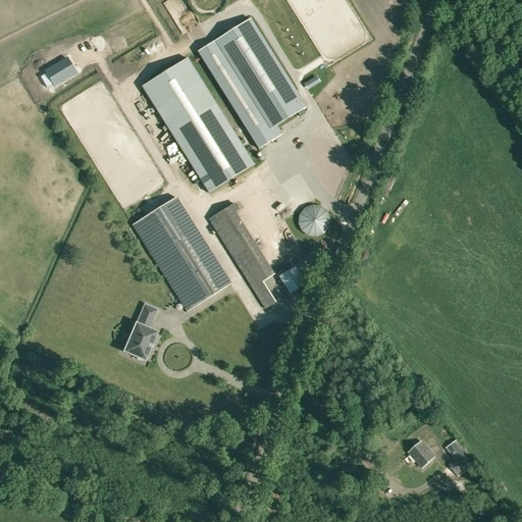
[(305,108),(251,19),(198,52),(257,149),(281,135),(276,126),(305,108)]
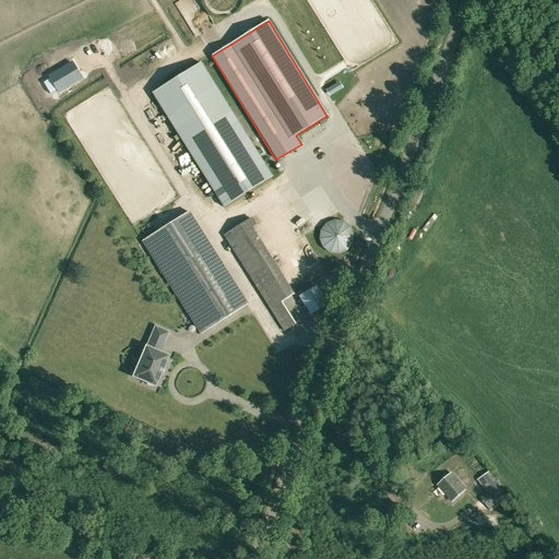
[(73,63),(50,78),(59,93),(82,79),(73,63)]
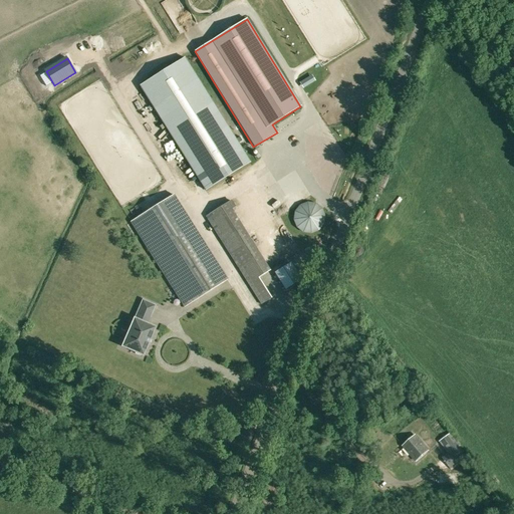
[(205,190),(249,163),(184,58),(140,85),(205,190)]
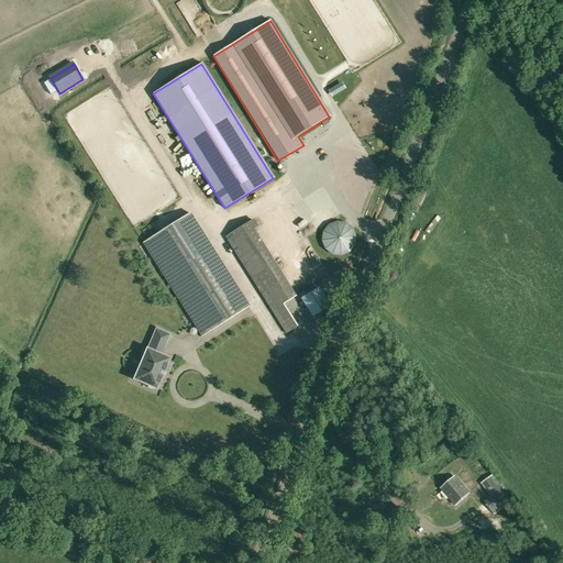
[(249,307),(190,213),(144,242),(202,335),(249,307)]
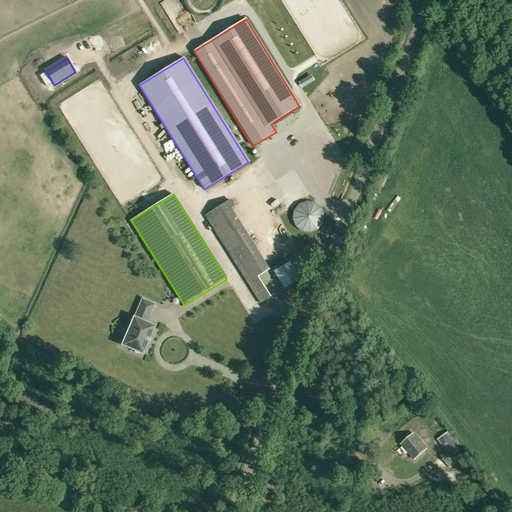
[(230,201),(205,216),(260,303),(285,287),(284,287),(299,278),(289,262),(274,271),(230,201)]
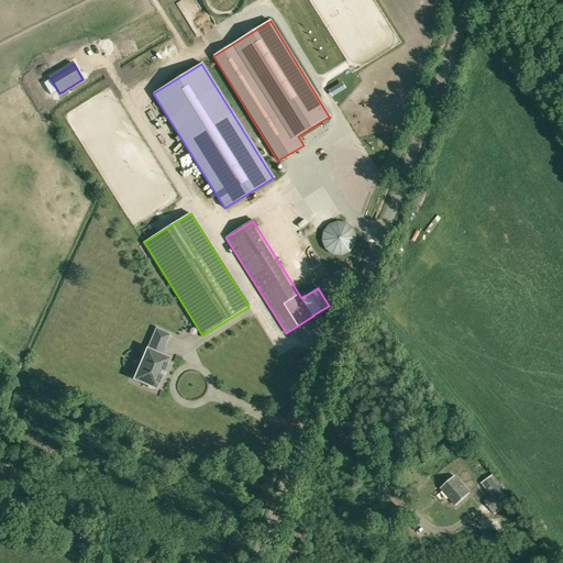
[(332,255),(341,256),(350,252),(355,245),(356,236),(353,228),(345,222),(337,221),(328,224),(322,232),(321,241),(326,250),(332,255)]
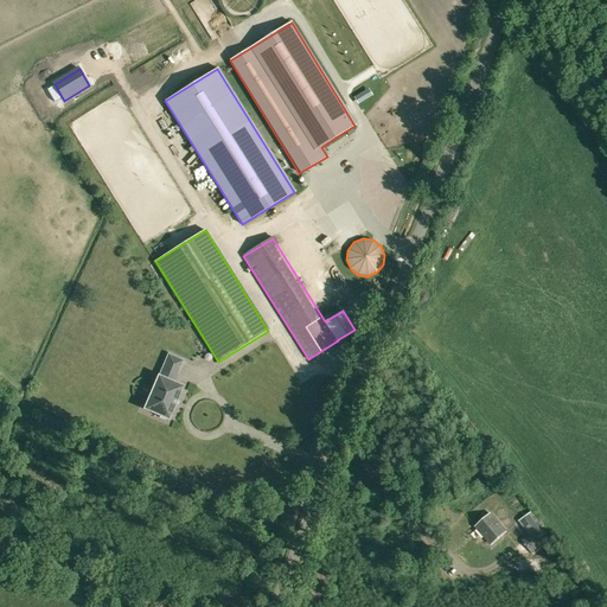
[(159,377),(146,409),(170,419),(183,387),(174,383),(183,360),(168,355),(160,377),(159,377)]
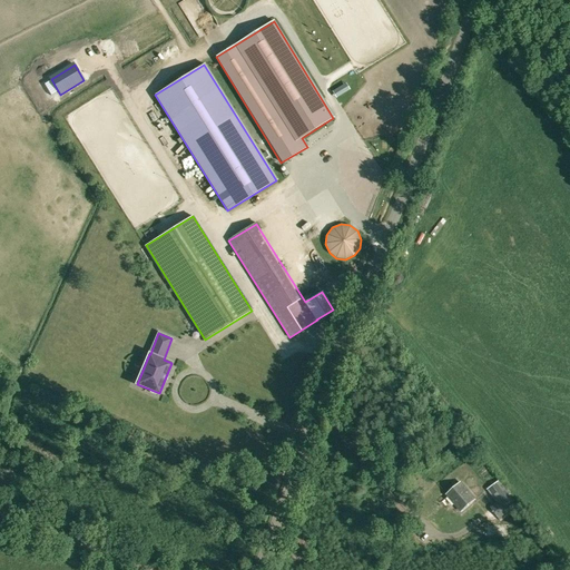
[(487,490),(497,503),(511,493),(501,479),(487,490)]
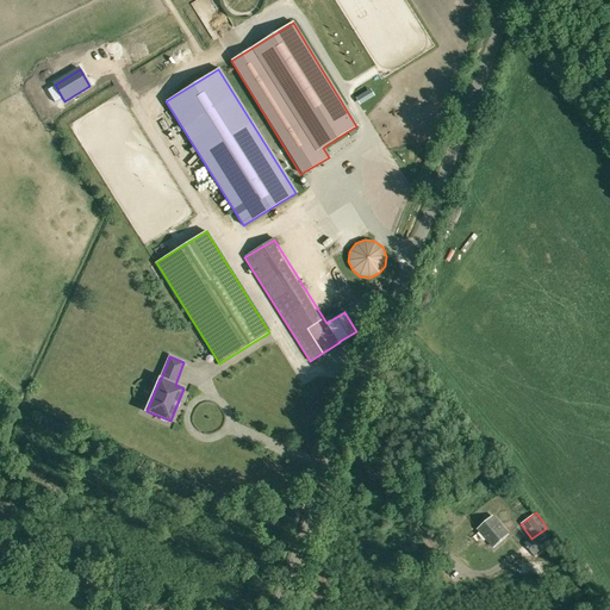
[(492,517),(478,529),(495,547),(509,535),(492,517)]
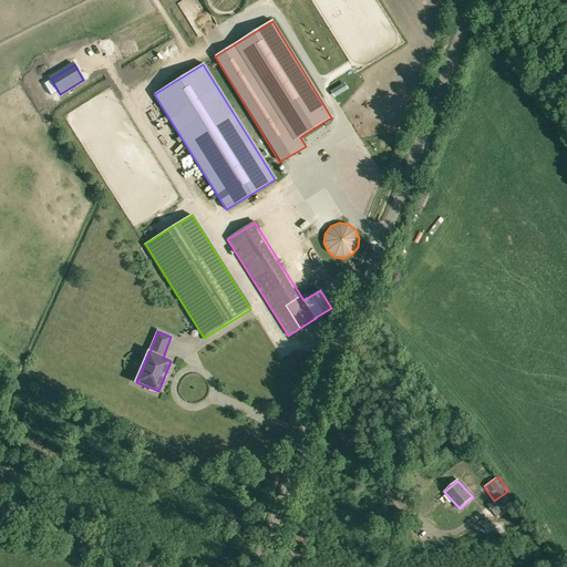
All buildings are outlined.
